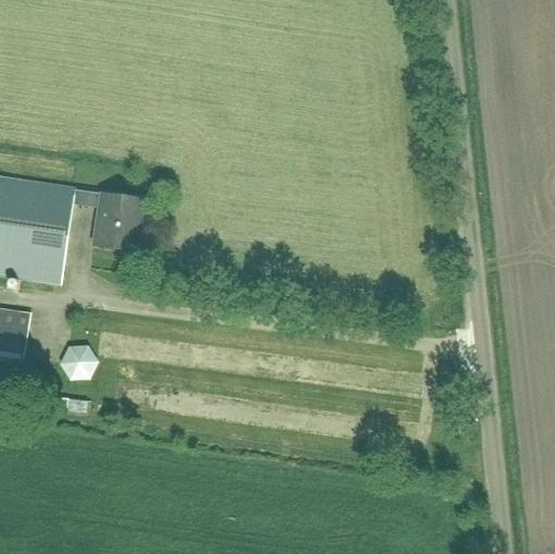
[(99,193),(74,188),(74,187),(0,175),(0,271),(60,281),(72,201),(97,205),(91,243),(135,249),(143,198),(99,192),(99,193)]
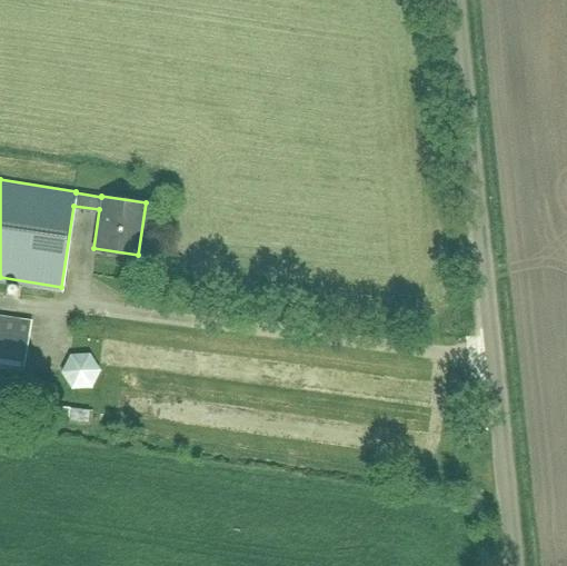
[(0,390),(18,394),(26,337),(29,318),(0,313),(0,390)]
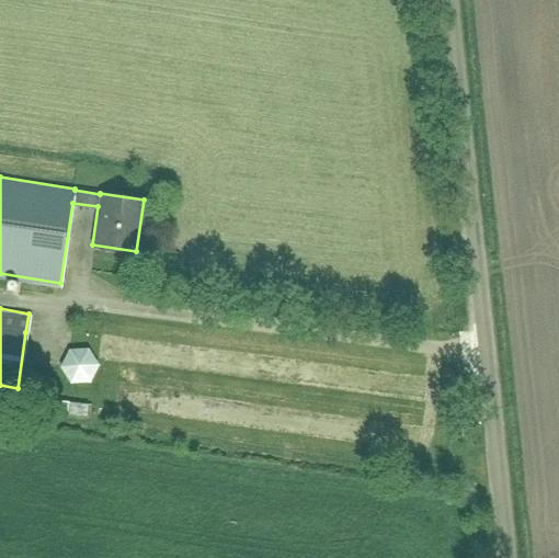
[(86,334),(56,353),(72,378),(102,361),(86,334)]
